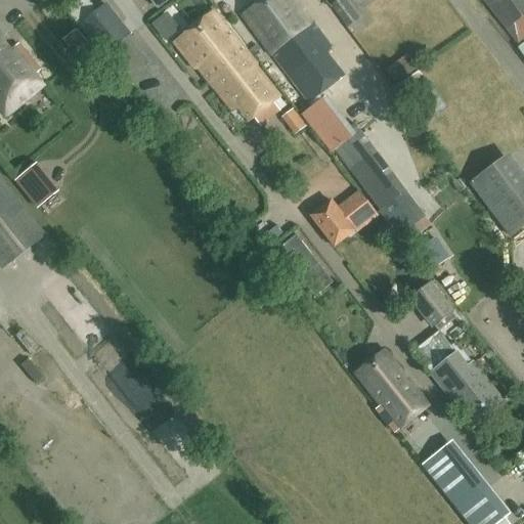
[(308,103),(344,77),(329,55),(332,48),(296,0),(262,0),(242,15),(308,103)]
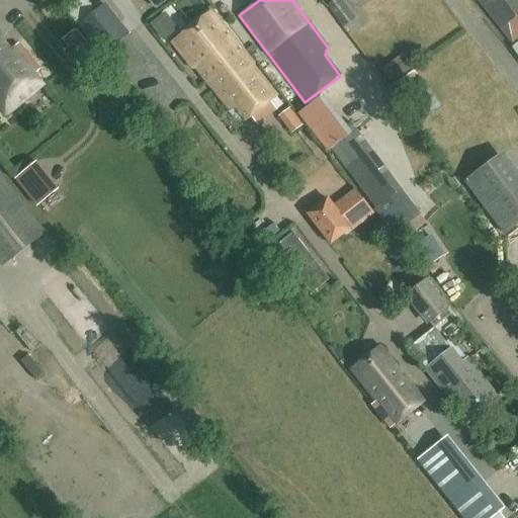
[(339,0),(335,0),(328,5),(343,26),(353,18),(339,0)]
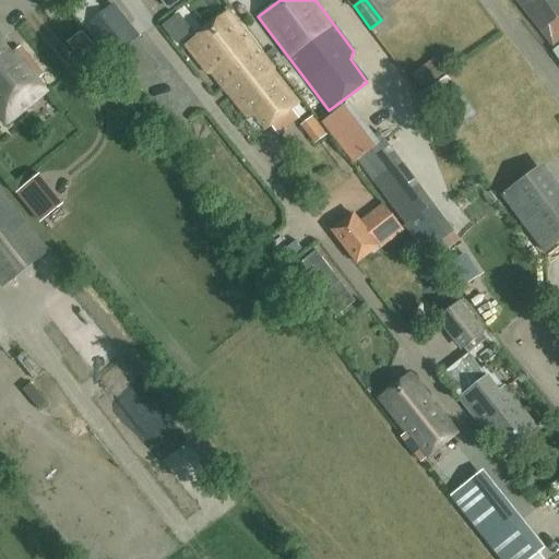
[(558,0),(516,0),(552,48),(554,49),(558,44),(558,0)]
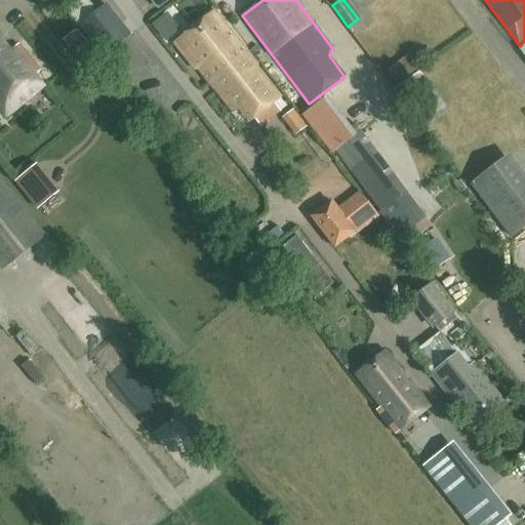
[(106,3),(78,23),(104,55),(130,34),(106,3)]
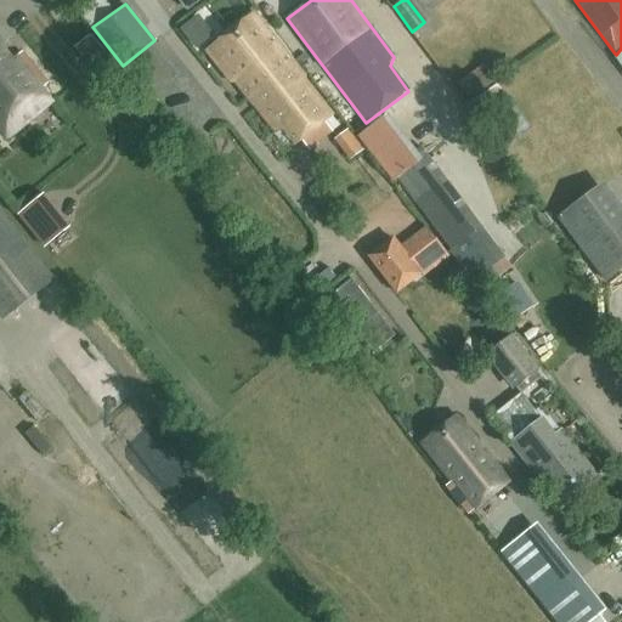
[(254,15),(208,52),(231,80),(237,75),(242,82),(237,85),(249,100),(293,63),(254,15)]
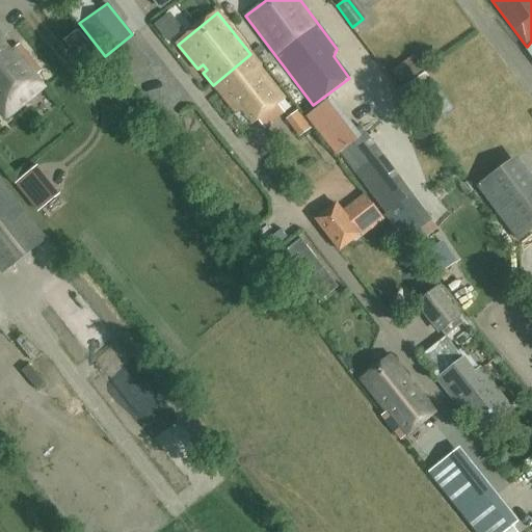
[(0,40),(8,32),(0,22),(0,40)]
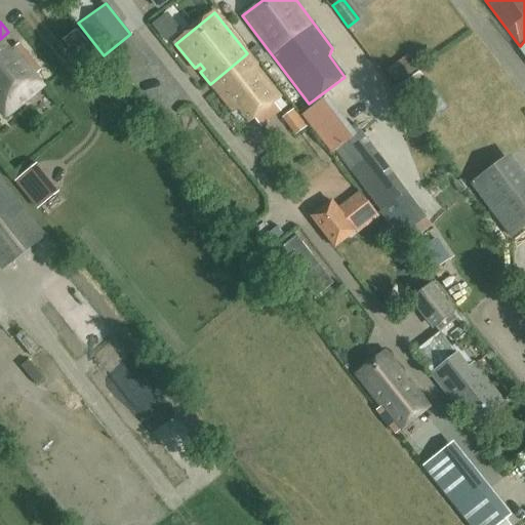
[(92,50),(76,30),(63,40),(79,61),(92,50)]
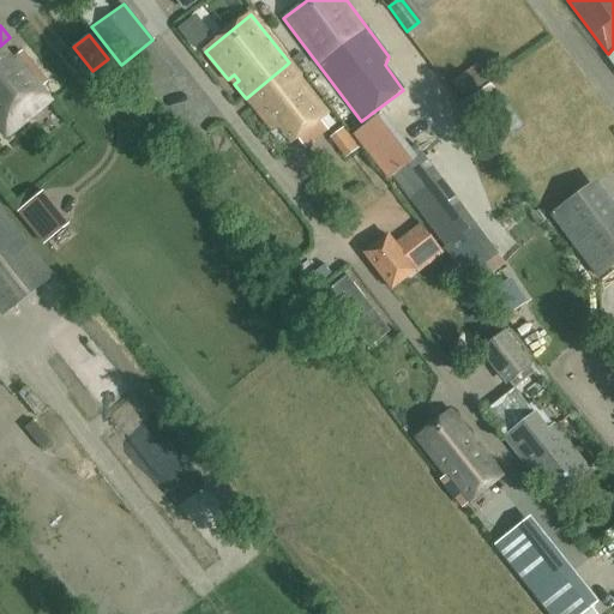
[(10,37),(0,46),(0,127),(7,137),(52,100),(42,86),(47,83),(22,52),(14,56),(5,44),(11,38),(10,37)]
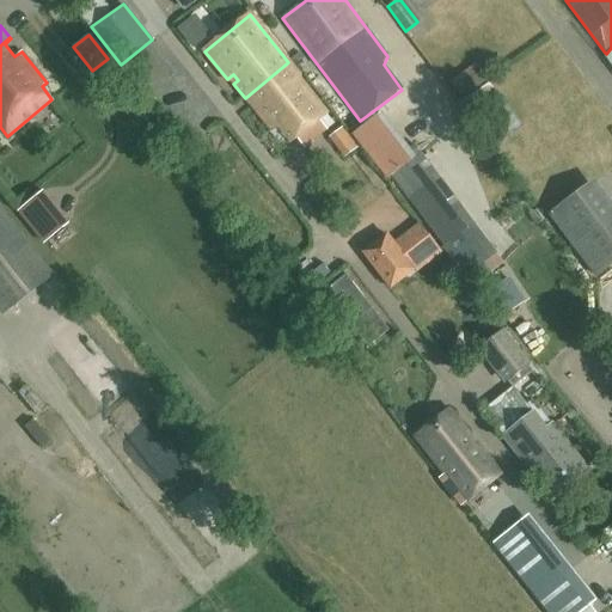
[(153,42),(121,66),(147,99),(179,74),(153,42)]
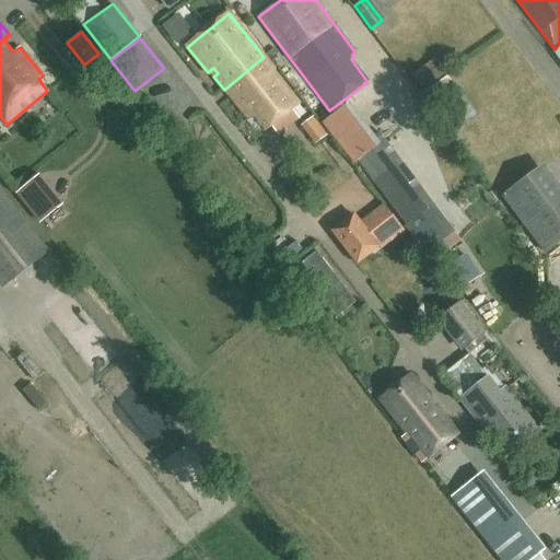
[(481,68),(487,76),(510,60),(504,53),(481,68)]
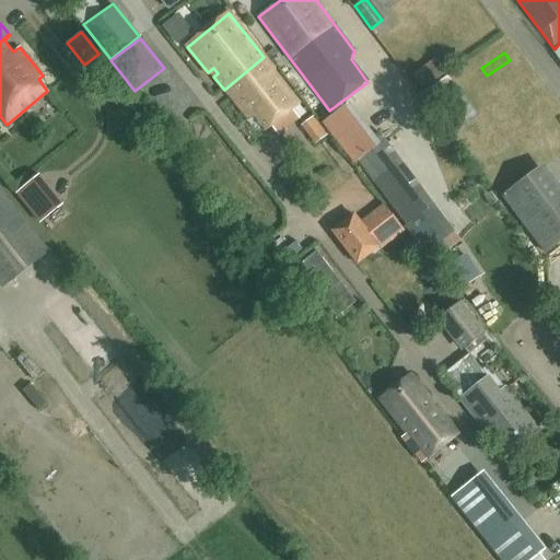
[(224,90),(246,115),(254,114),(266,128),(270,125),(279,136),(299,119),(290,107),(295,103),(270,69),(271,68),(264,57),(224,90)]
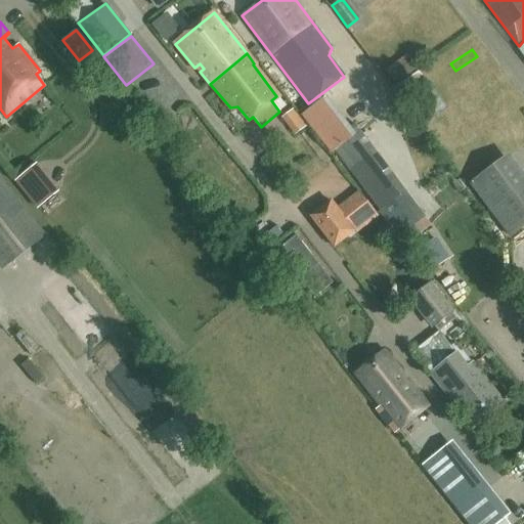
[(396,85),(418,69),(409,57),(387,74),(396,85)]
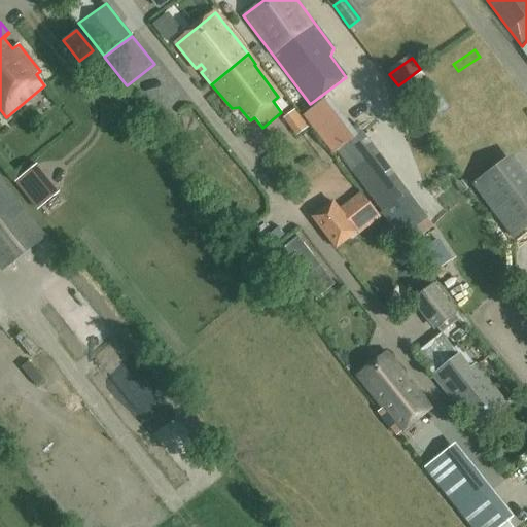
[(481,95),(499,83),(494,75),(476,86),(481,95)]
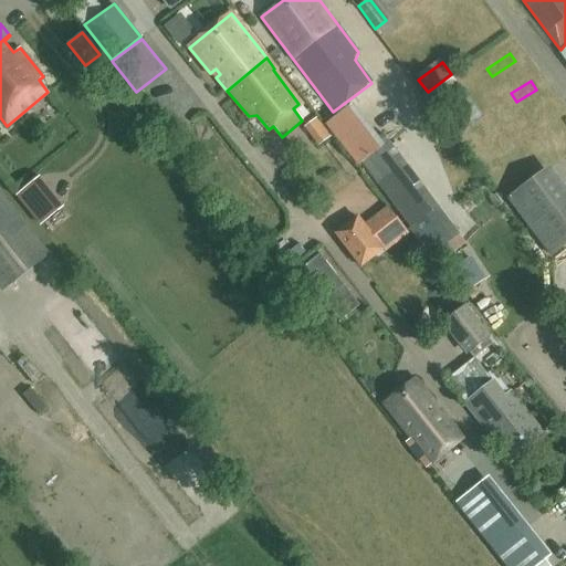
[(525,116),(545,103),(538,93),(519,107),(525,116)]
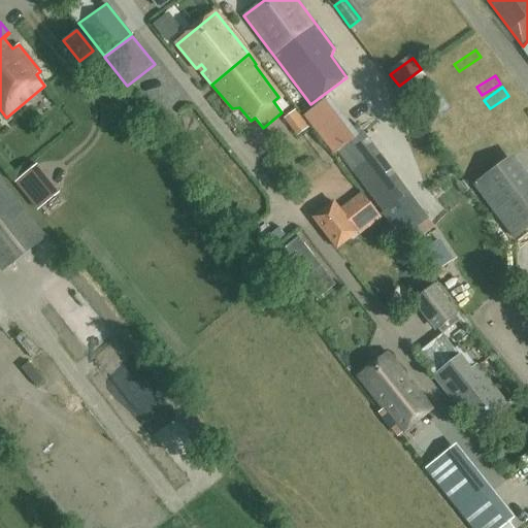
[(434,90),(411,107),(426,127),(450,109),(434,90)]
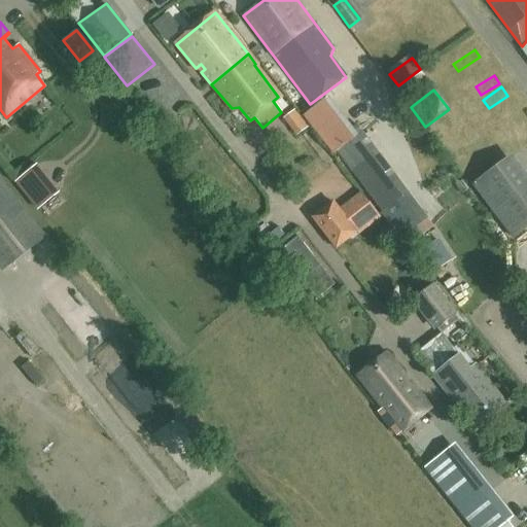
[(397,183),(375,153),(351,171),(382,211),(408,191),(399,181),(397,183)]
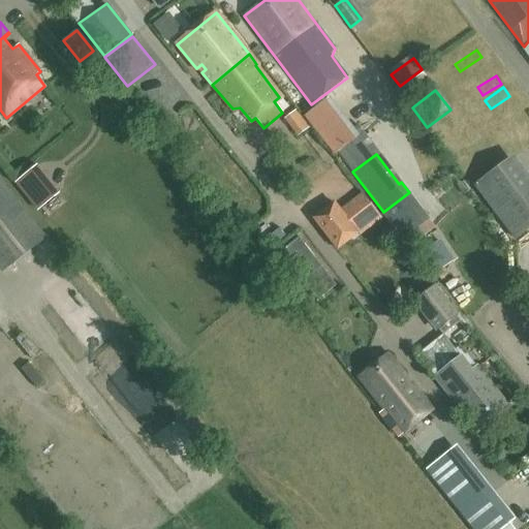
[(528,224),(528,187),(509,161),(476,186),(514,237),(528,224)]
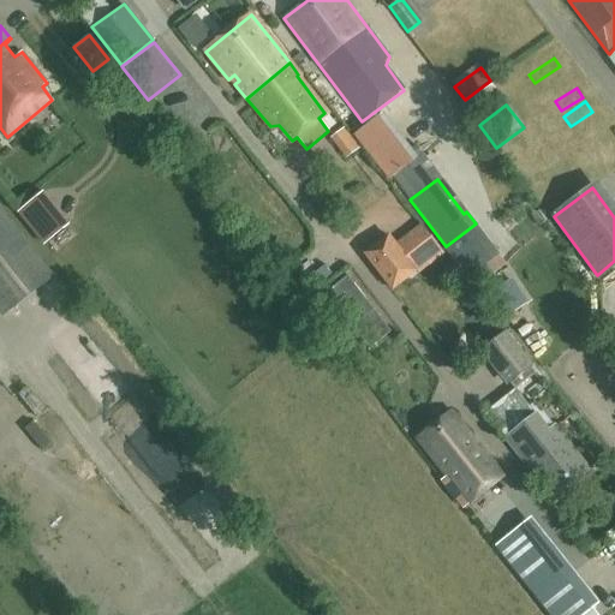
[(0,314),(1,316),(53,276),(0,208),(0,314)]
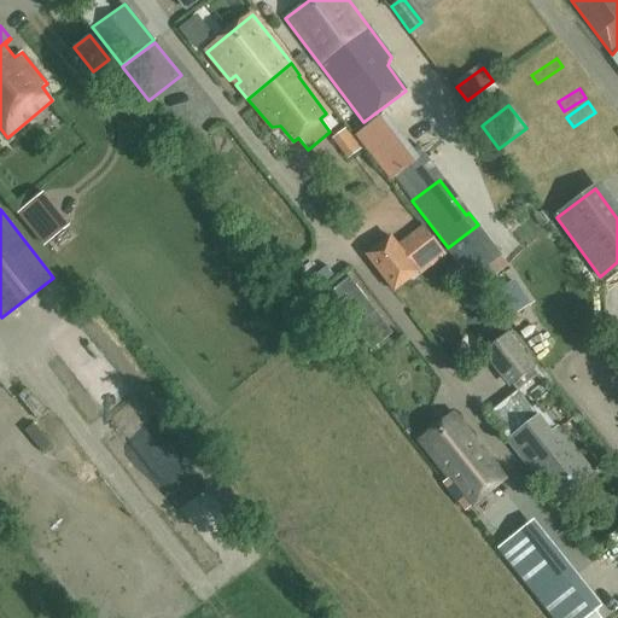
[(417,270),(391,239),(368,256),(394,289),(417,270)]
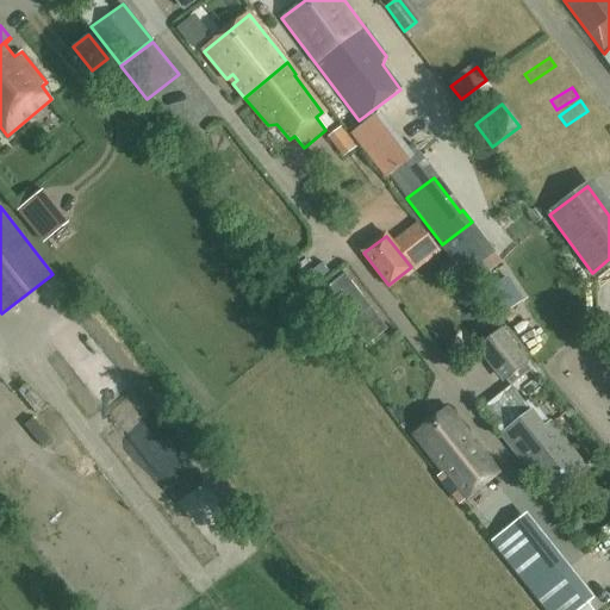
[(472,251),(459,260),(474,284),(487,275),(472,251)]
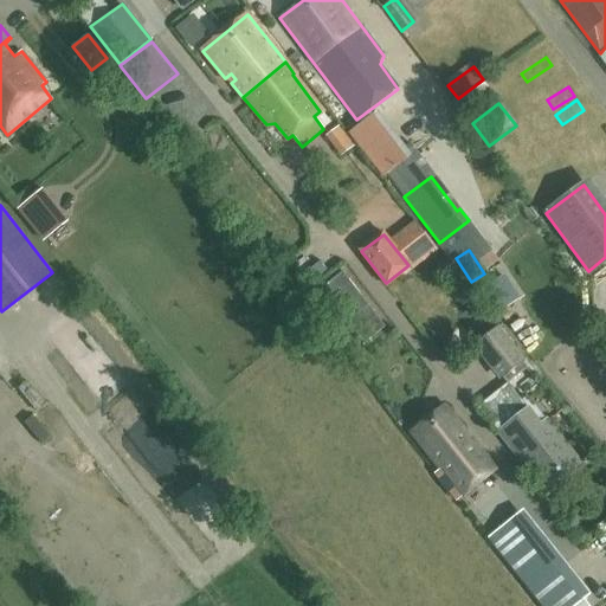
[(502,378),(510,372),(521,363),(495,329),(476,345),(502,378)]
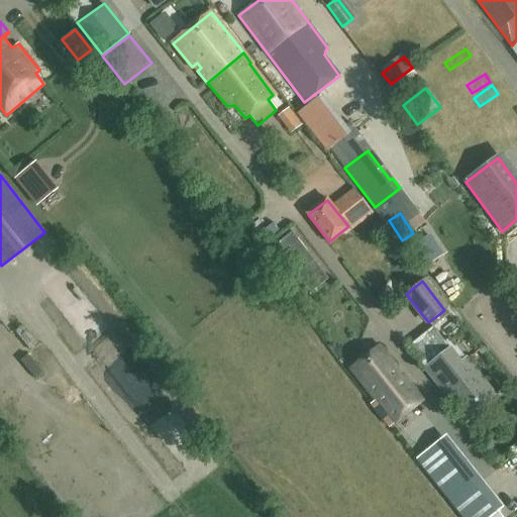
[(389,428),(396,422),(423,401),(380,345),(350,368),(376,400),(370,405),(389,428)]
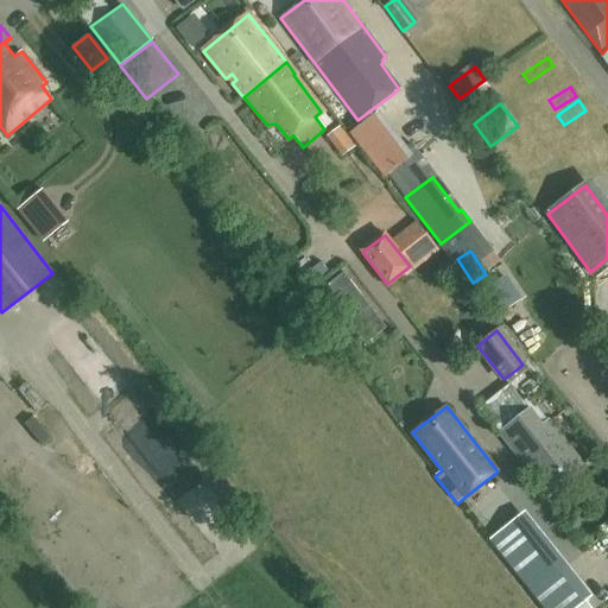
[(543,426),(530,411),(501,435),(524,463),(529,462),(537,473),(534,476),(549,494),(583,467),(548,422),(543,426)]
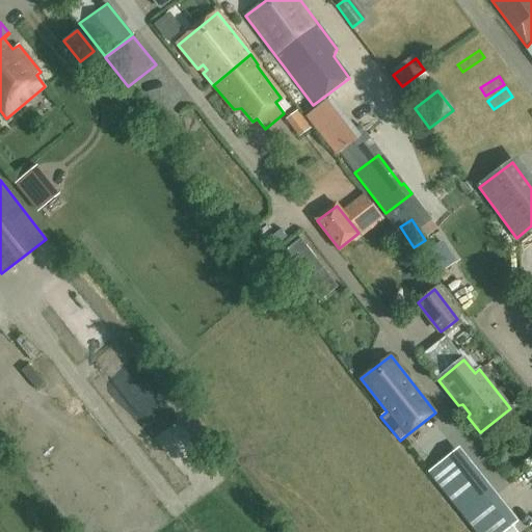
[(486,525),(506,510),(495,496),(496,495),(459,448),(428,471),(467,519),(475,528),(481,524),(482,526),(485,524),(486,525)]
